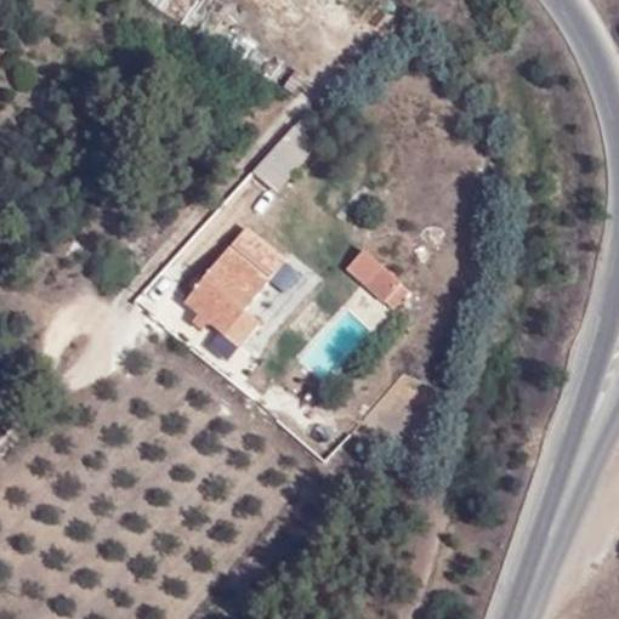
[(313,143),(300,132),(313,115),(305,109),(285,131),(307,151),(313,143)]
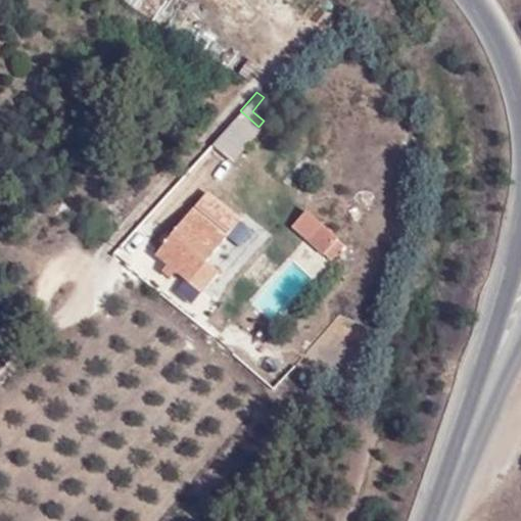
[(258,127),(240,110),(210,143),(230,160),(258,127)]
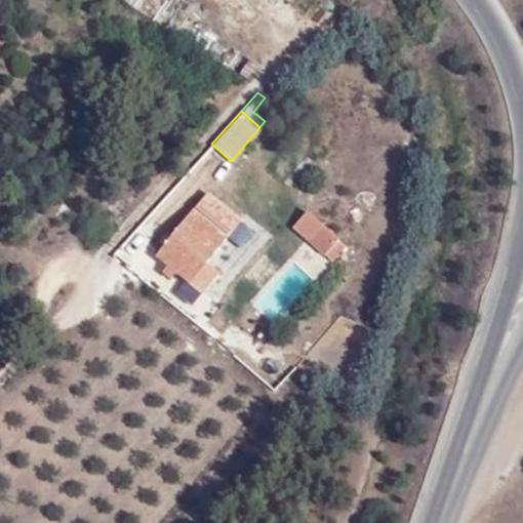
[(206,194),(155,254),(166,266),(173,271),(201,293),(215,274),(204,264),(238,220),(206,194)]
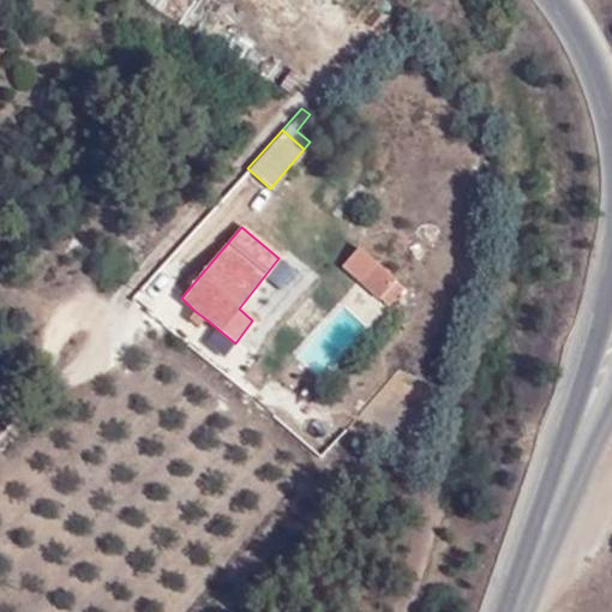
[(376,263),(360,281),(378,298),(394,280),(376,263)]
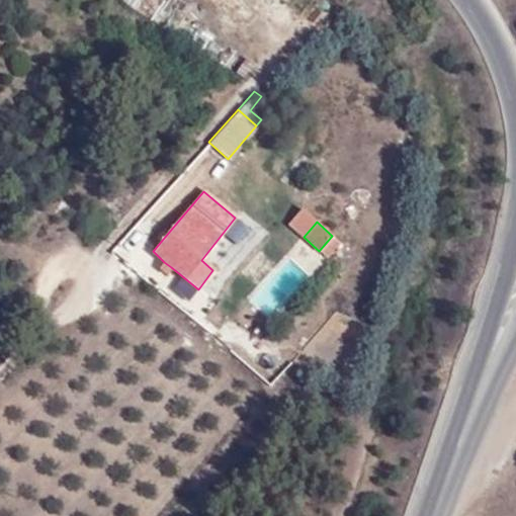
[(326,258),(339,243),(332,236),(319,251),(326,258)]
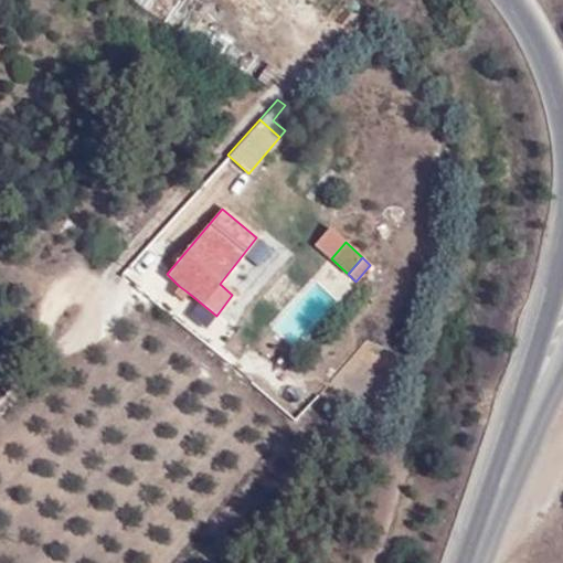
[(173,294),(181,300),(187,291),(179,286),(173,294)]
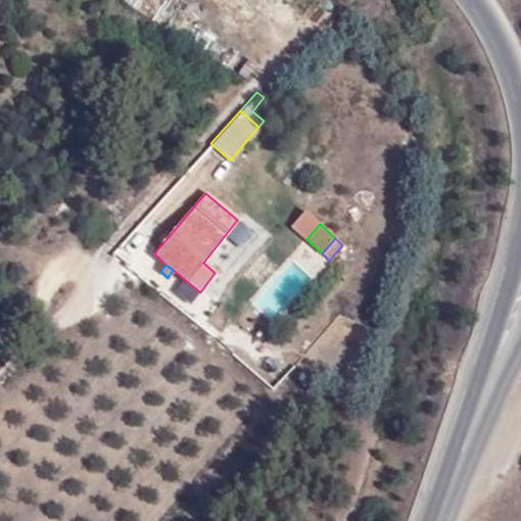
All buildings are outlined.
